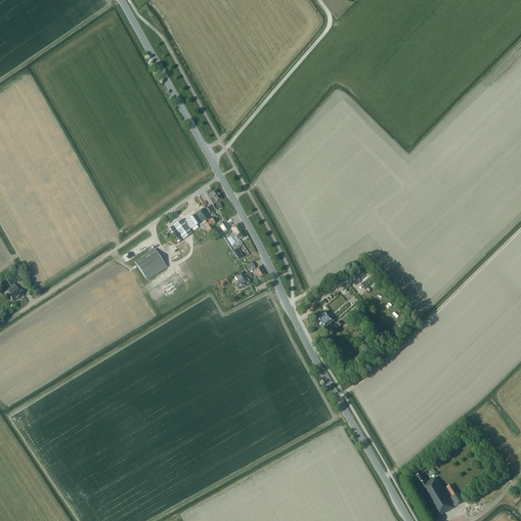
[(210,192),(216,202),(224,197),(218,187),(216,188),(214,186),(209,189),(210,192)]
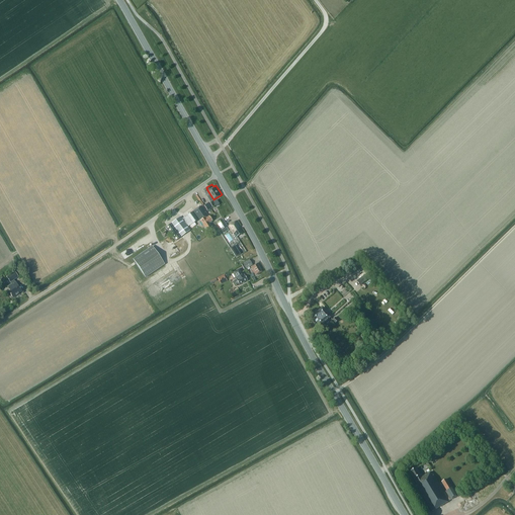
[(183,213),(168,225),(177,236),(182,232),(184,234),(193,228),(188,222),(189,221),(191,224),(201,218),(202,219),(203,218),(209,228),(215,225),(211,221),(216,219),(211,213),(210,215),(203,203),(195,208),(195,209),(186,216),(187,218),(186,219),(183,213)]
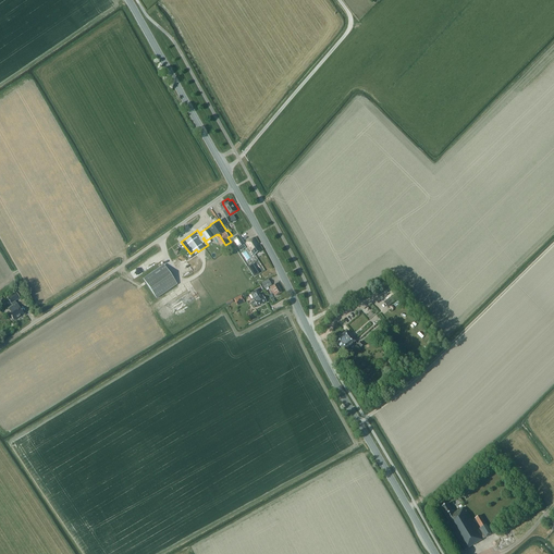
[(247,241),(242,234),(236,237),(242,245),(247,241)]
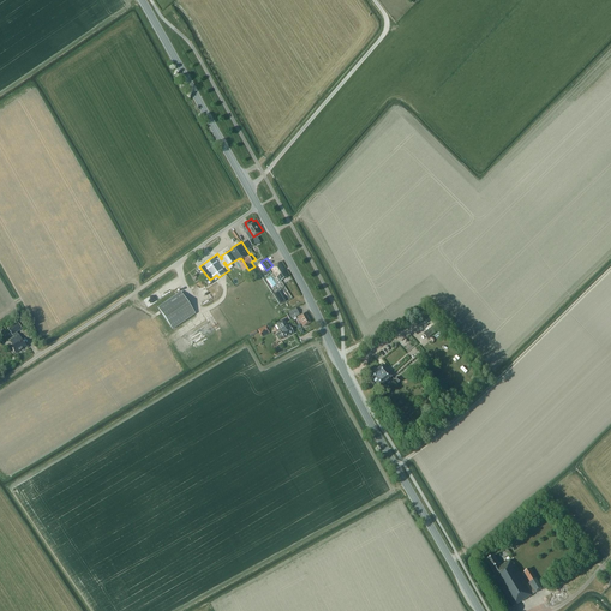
[(281,273),(283,277),(291,274),(287,268),(288,267),(283,259),(274,264),(280,274),(281,273)]
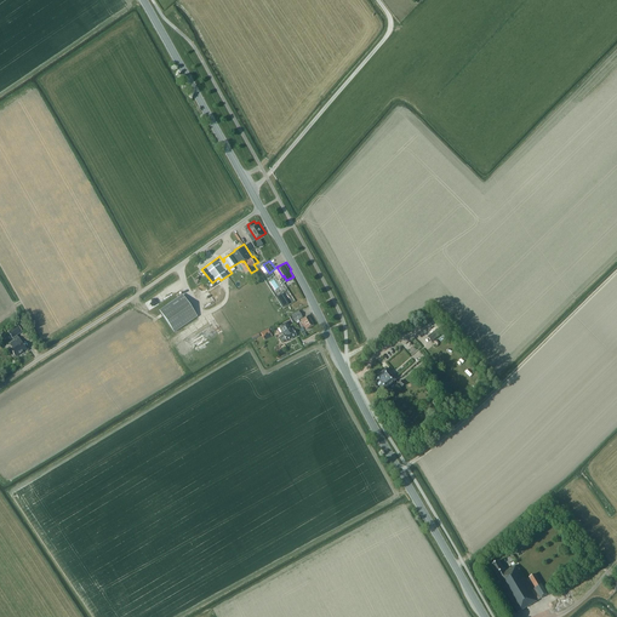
[(291,301),(285,291),(279,295),(286,304),(291,301)]
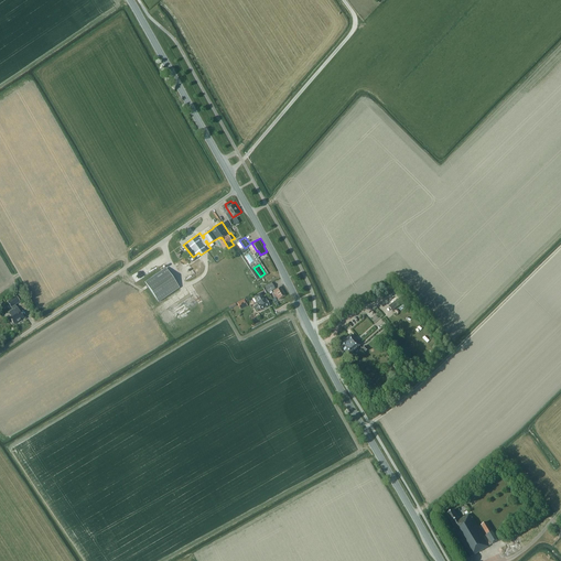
[(147,266),(136,272),(140,279),(151,271),(149,269),(147,266)]
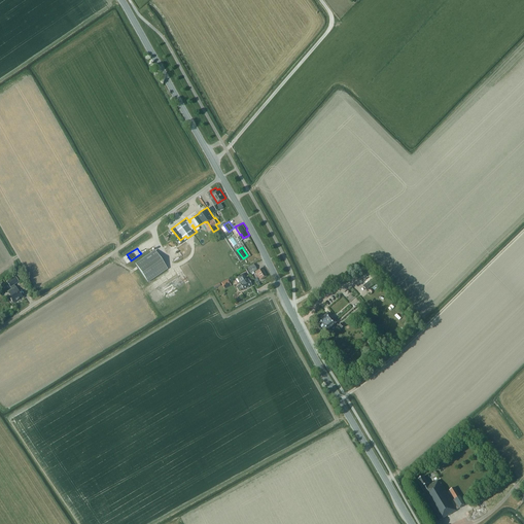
[(158,248),(138,262),(150,280),(170,267),(158,248)]
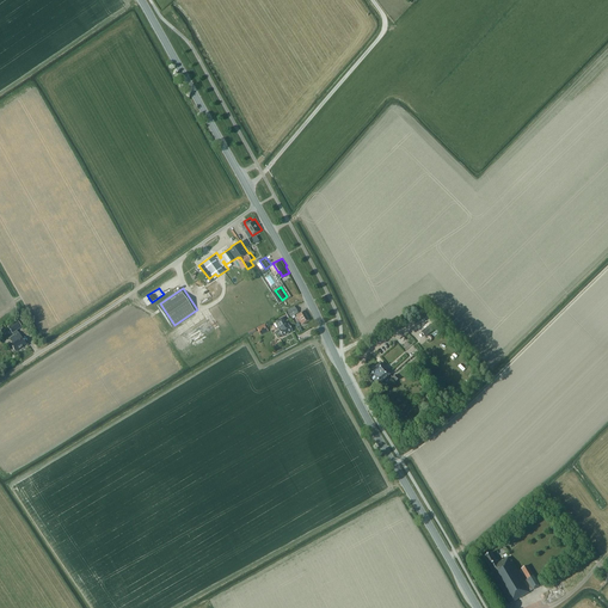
[(294,314),(301,309),(298,304),(290,308),(294,314)]
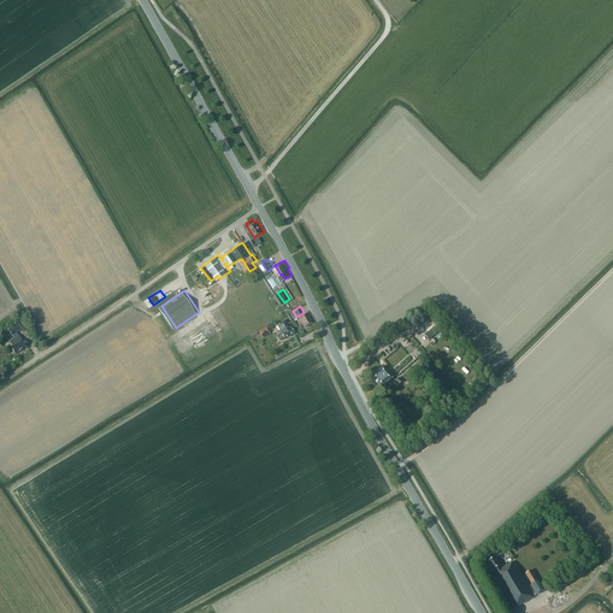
[(304,322),(306,320),(307,324),(314,320),(310,311),(302,316),(304,318),(301,319),(304,322)]
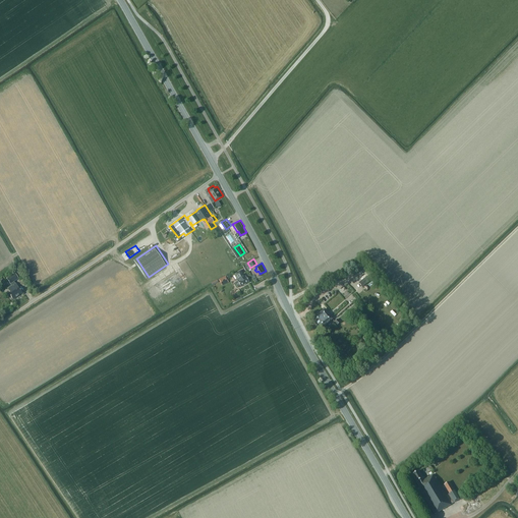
[(251,279),(247,273),(246,273),(243,268),(237,271),(240,277),(239,277),(240,279),(238,280),(240,285),(243,283),(243,284),(251,279)]
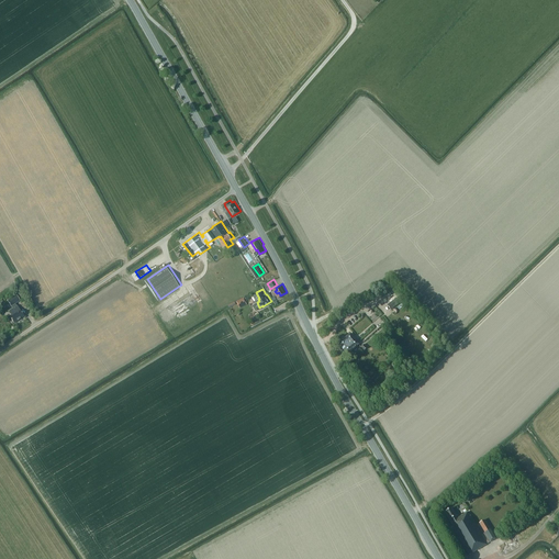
[(187,306),(201,299),(197,291),(192,294),(194,298),(189,301),(189,302),(186,304),(187,306)]
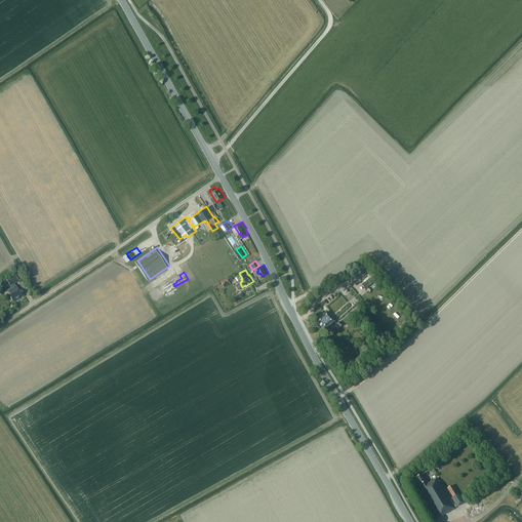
[(9,278),(13,283),(22,278),(17,273),(9,278)]
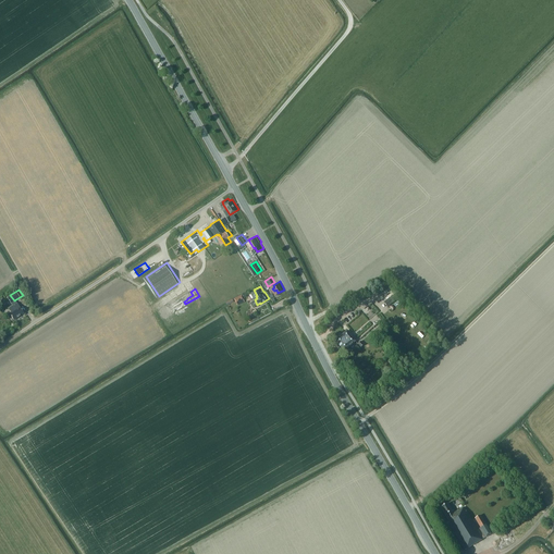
[(386,299),(391,304),(403,295),(399,290),(386,299)]
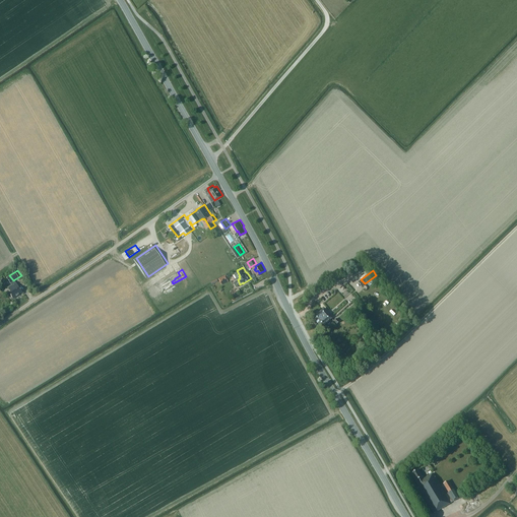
[(230,277),(228,272),(220,276),(223,281),(230,277)]
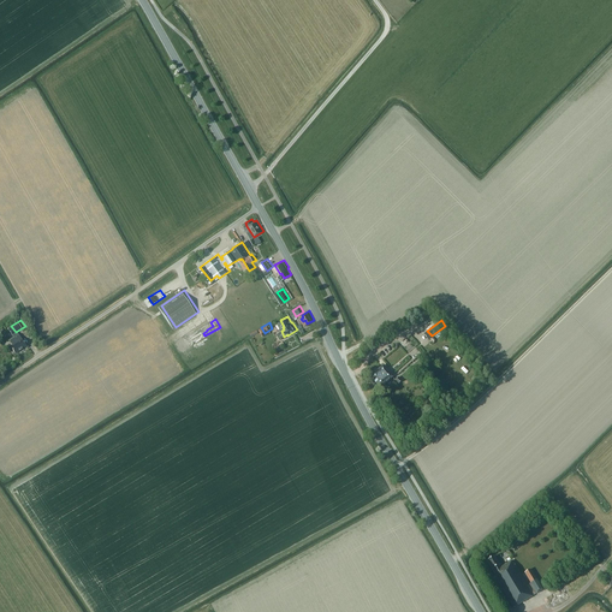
[(13,344),(18,351),(29,343),(22,332),(12,338),(16,343),(13,344)]
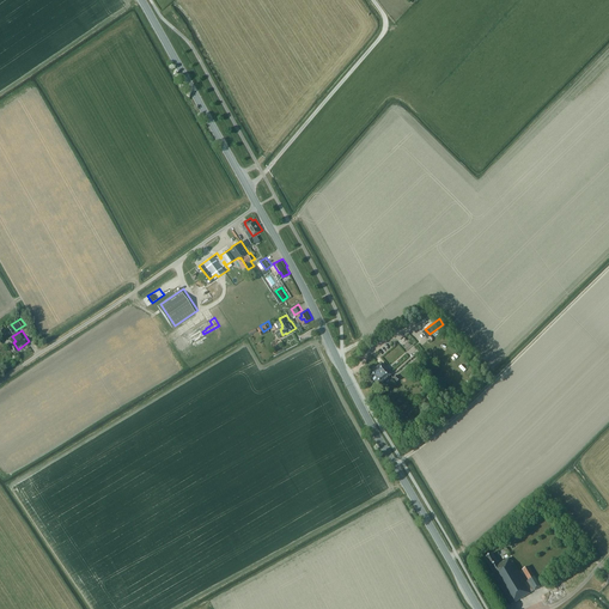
[(372,371),(382,382),(395,372),(385,360),(372,371)]
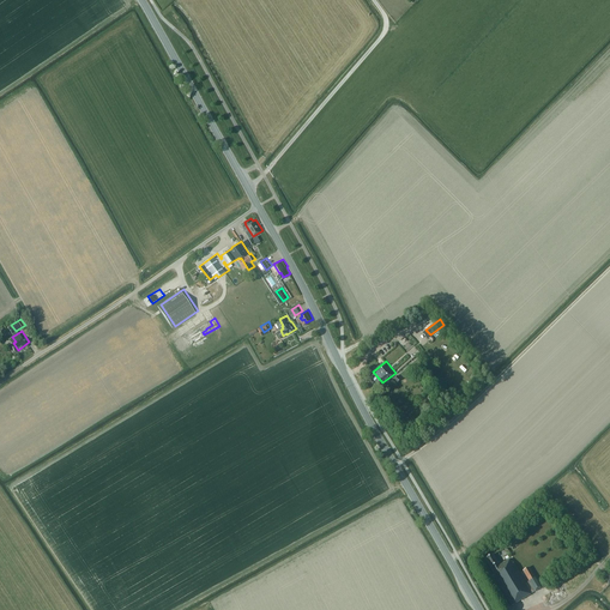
[(500,573),(499,573),(515,602),(545,585),(532,563),(526,567),(532,578),(530,579),(515,555),(502,561),(496,551),(489,555),(500,573)]
